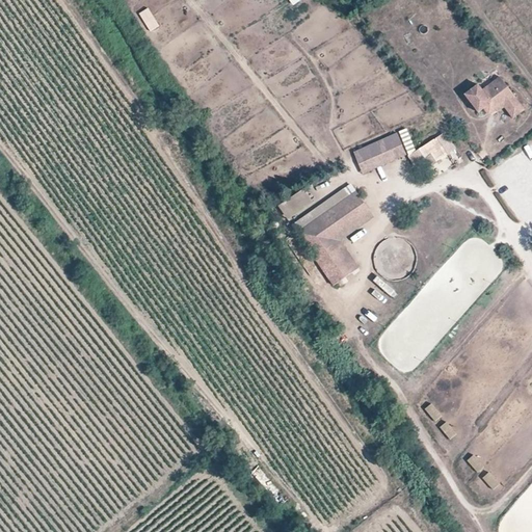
[(151,32),(160,26),(148,7),(138,14),(151,32)]
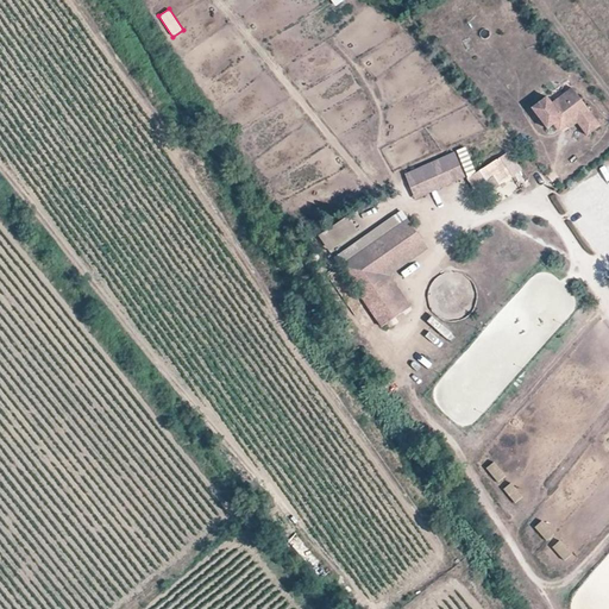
[(548,96),(531,111),(548,132),(556,127),(563,137),(578,125),(590,139),(604,127),(573,88),(553,104),(548,96)]
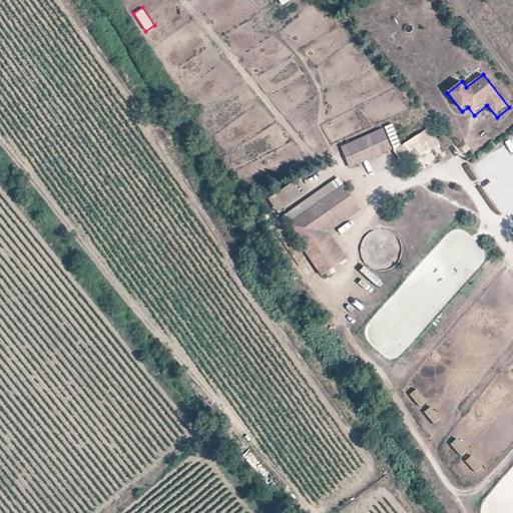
[(384,128),(341,147),(351,168),(393,150),(384,128)]
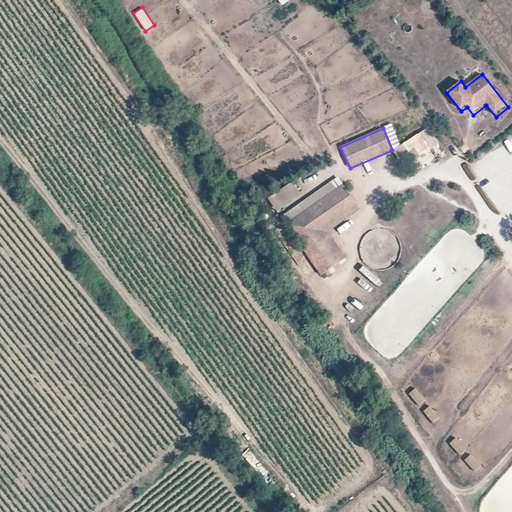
[(431,148),(421,132),(393,151),(399,160),(402,157),(416,148),(421,155),(431,148)]
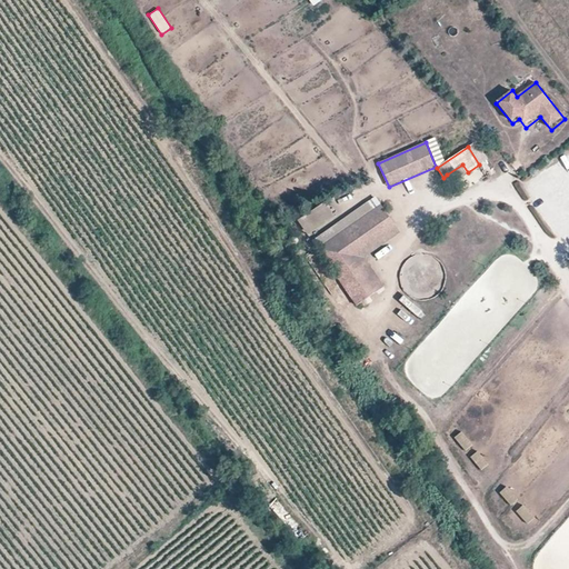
[(468,172),(462,165),(447,175),(452,183),(468,173),(468,172)]
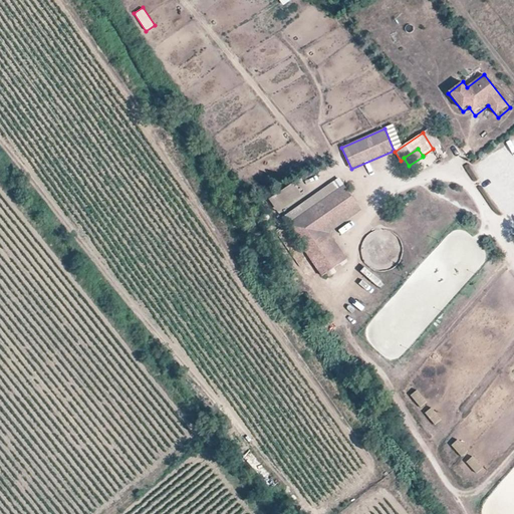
[(295,182),(269,200),(279,215),(305,196),(295,182)]
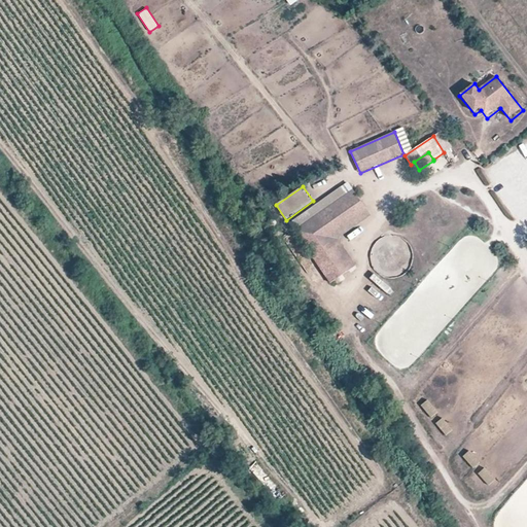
[(287,225),(292,233),(346,196),(341,187),(287,225)]
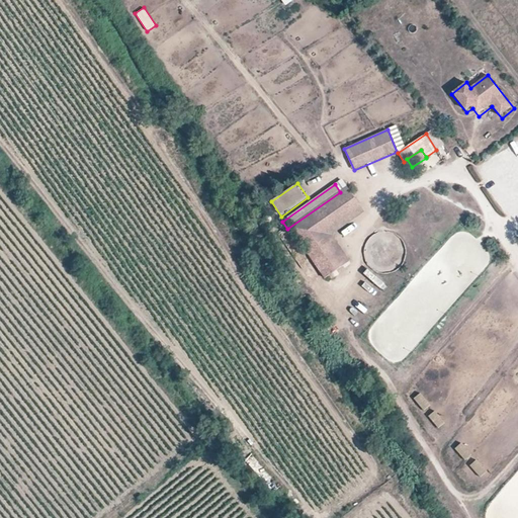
[(340,192),(287,229),(325,281),(351,263),(333,236),(365,213),(347,187),(340,192)]
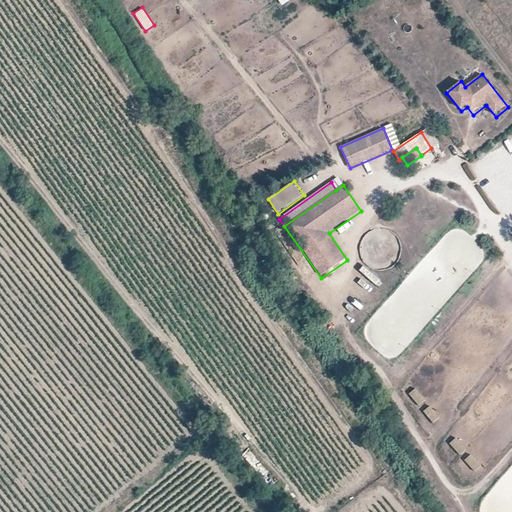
[(378,290),(382,285),(363,268),(359,273),(378,290)]
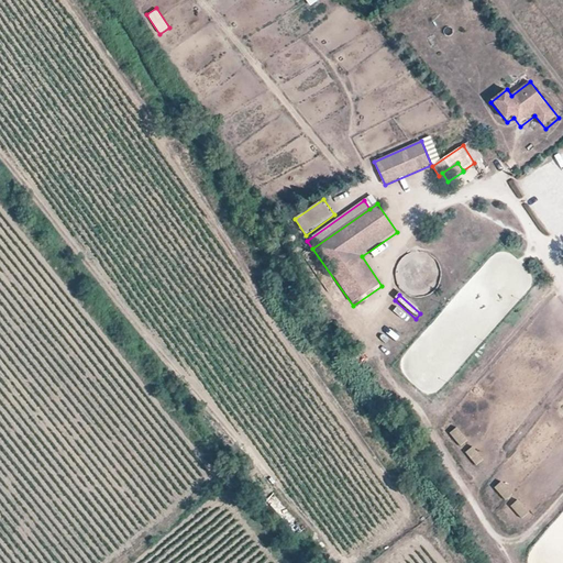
[(456,429),(449,435),(461,449),(467,442),(456,429)]
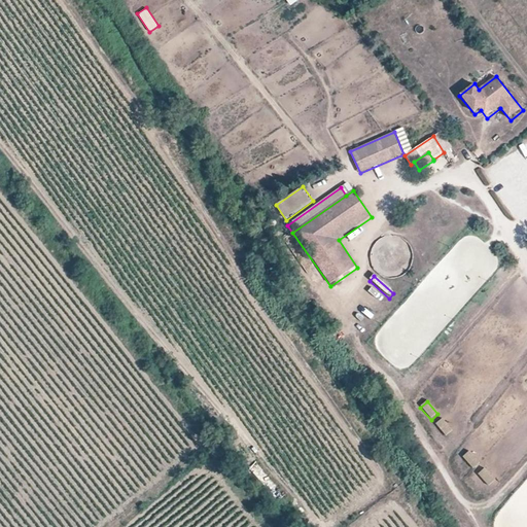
[(443,419),(435,425),(447,437),(454,431),(443,419)]
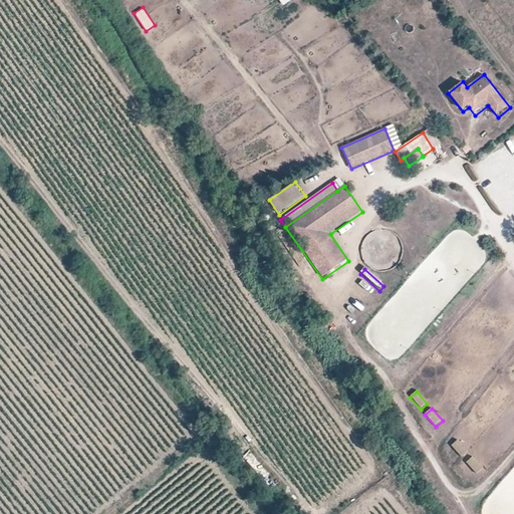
[(457,440),(451,446),(462,458),(468,452),(457,440)]
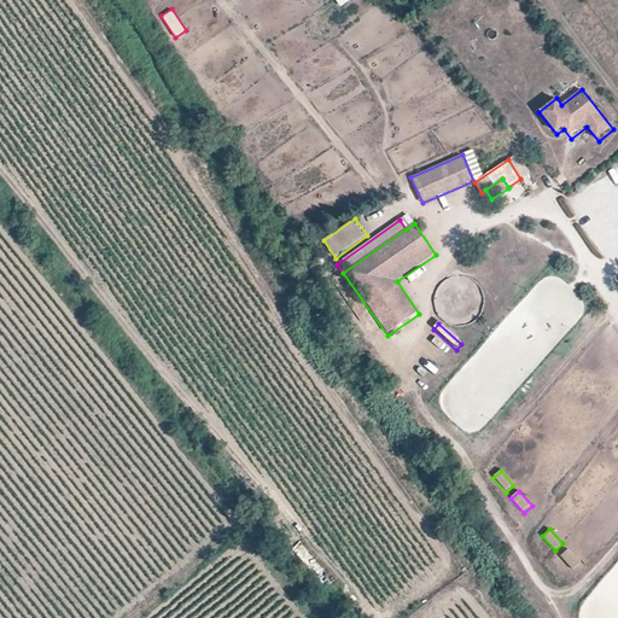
[(570,549),(561,557),(575,571),(582,564),(570,549)]
